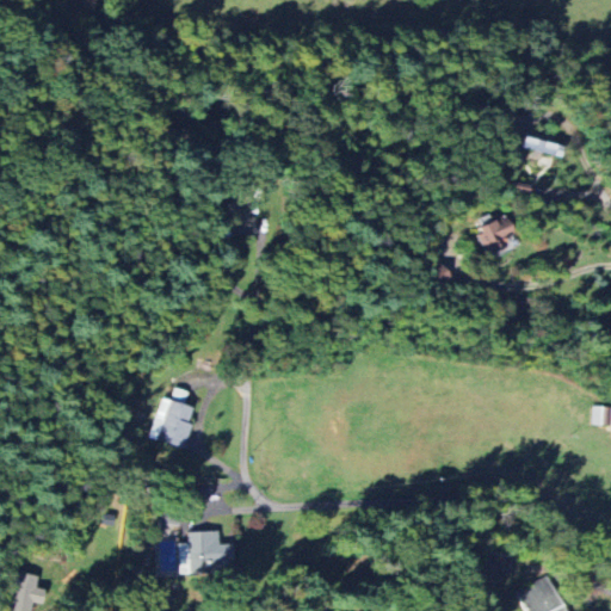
[(228,222),(247,226),(248,209),(255,209),(258,195),(233,191),(228,222)]
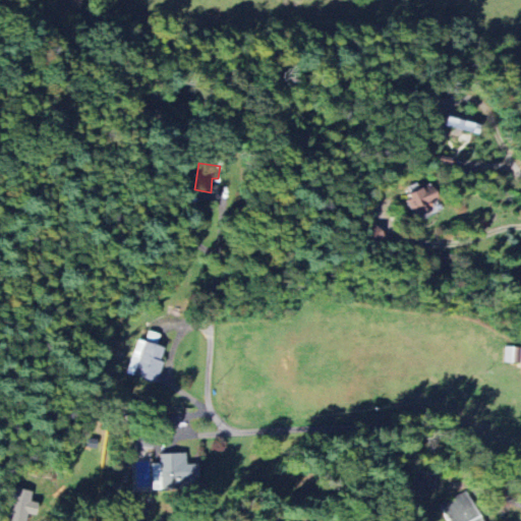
[(427,204),(437,200),(429,183),(407,192),(416,217),(430,211),(427,204)]
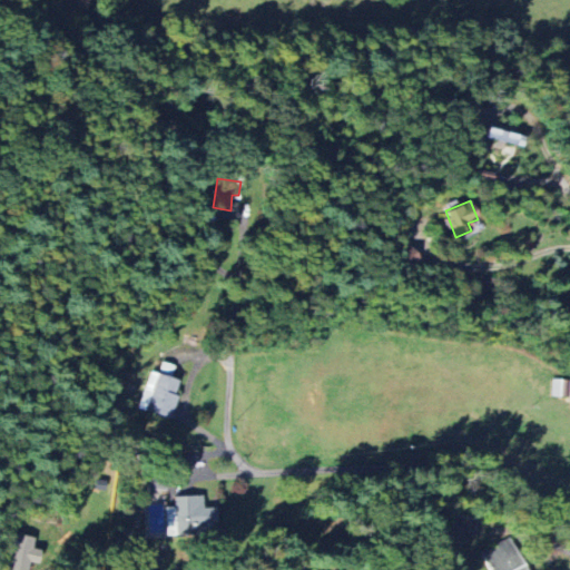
[(419,262),(411,245),(394,254),(402,269),(419,262)]
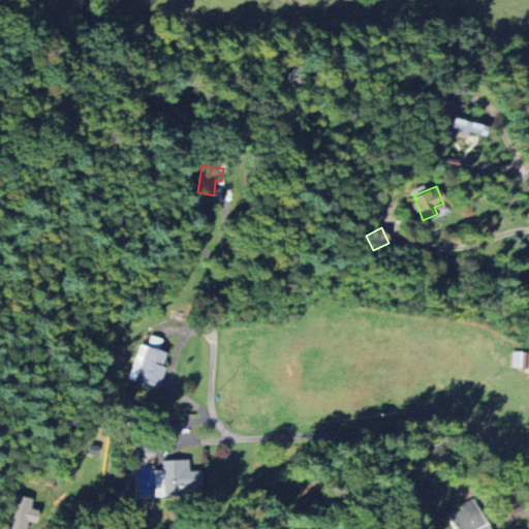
[(157,387),(163,367),(160,366),(164,353),(159,351),(162,339),(151,336),(148,347),(138,344),(129,380),(157,387)]
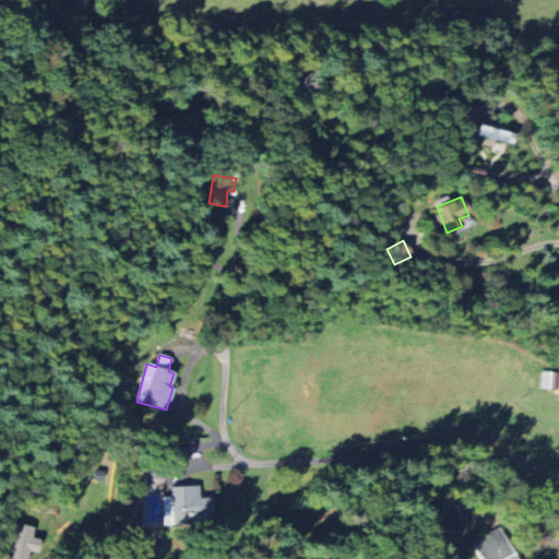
[(199,486),(171,487),(171,497),(163,498),(164,525),(207,524),(206,499),(199,499),(199,486)]
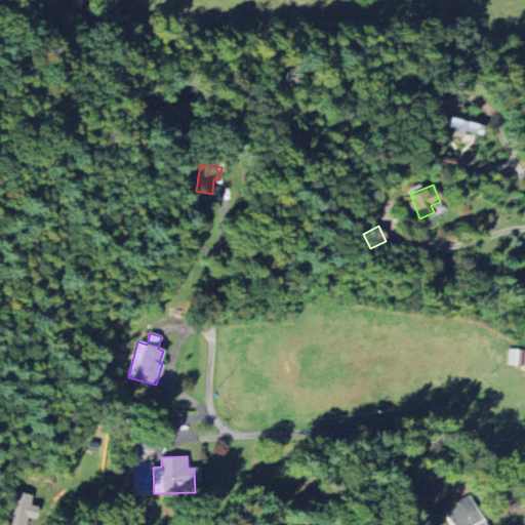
[(37,507),(29,505),(31,496),(13,492),(4,524),(25,524),(27,518),(33,520),(37,507)]
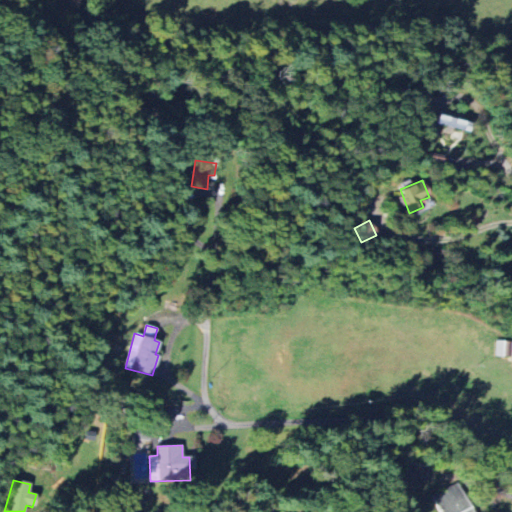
[(469,511),(460,484),(433,494),(440,511),(469,511)]
